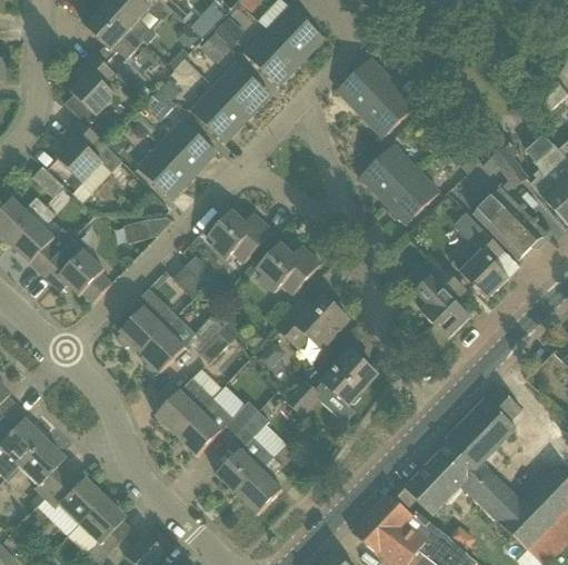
[(107,0),(102,6),(141,41),(150,32),(136,19),(148,6),(141,0),(107,0)]
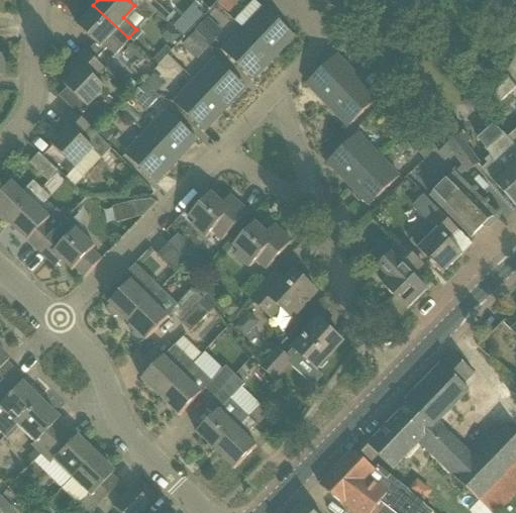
[(147,0),(146,1),(156,9),(166,20),(174,10),(164,0),(147,0)]
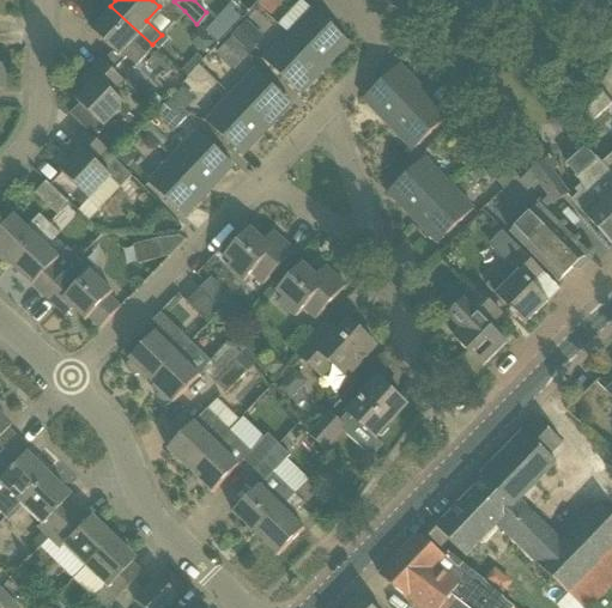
[(219,38),(242,13),(228,0),(205,25),(219,38)]
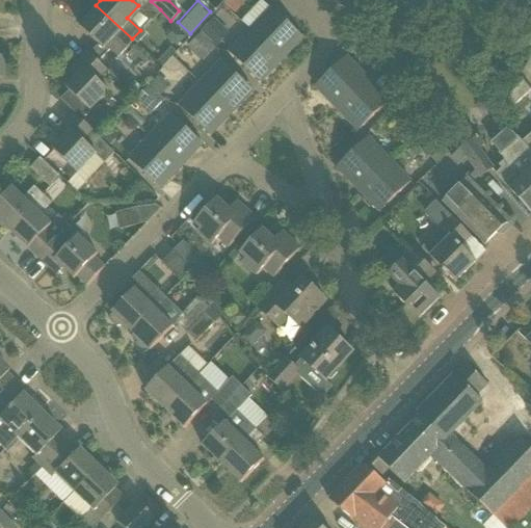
[(224,0),(223,1),(234,10),(243,0),(224,0)]
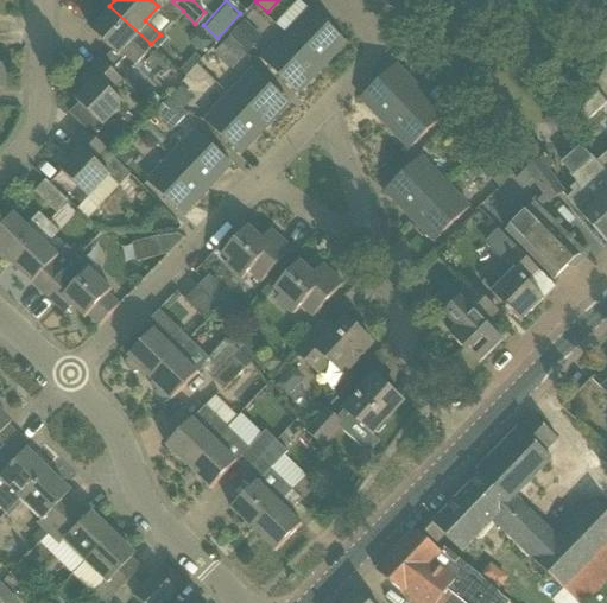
[(112,48),(102,57),(113,67),(124,54),(133,63),(143,52),(143,54),(151,44),(109,6),(90,27),(112,48)]
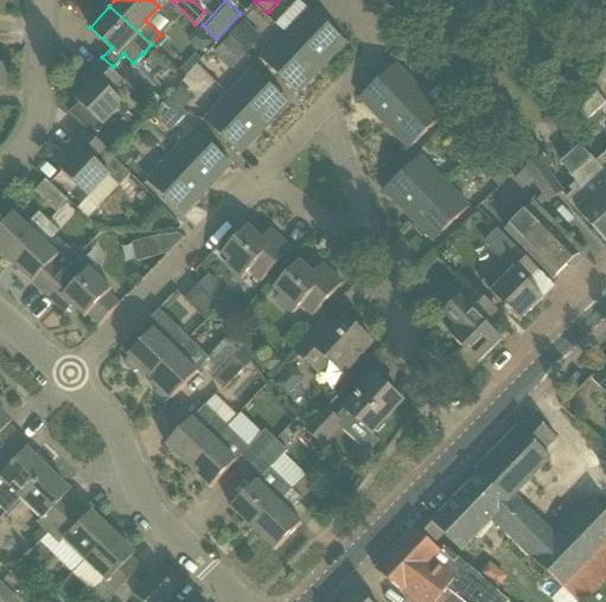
[(285,31),(321,65),(345,39),(310,6),(285,31)]
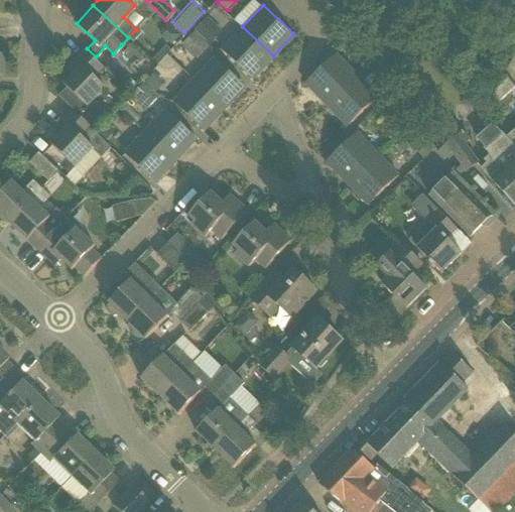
[(365,21),(366,21),(368,21),(369,20),(370,20),(371,19),(372,17),(372,16),(373,15),(372,13),(372,12),(371,11),(370,10),(369,9),(368,8),(366,8),(365,8),(363,9),(362,10),(361,11),(360,12),(360,13),(360,15),(360,16),(360,17),(361,19),(362,20),(363,20),(365,21)]
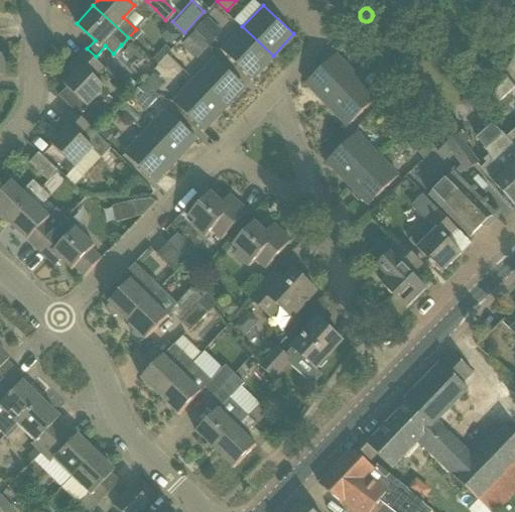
[(196,27),(206,37),(218,25),(208,15),(196,27)]
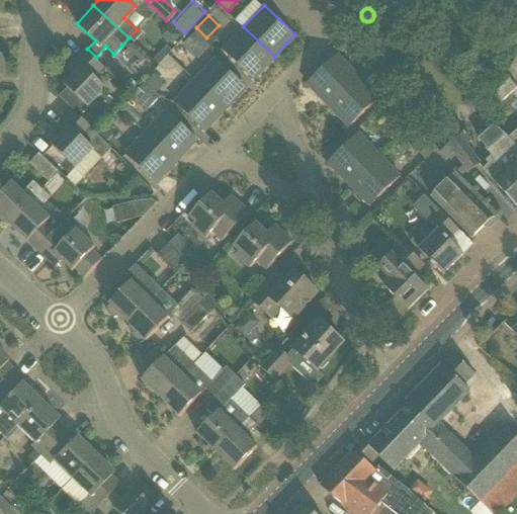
[(516,41),(516,17),(507,36),(516,41)]
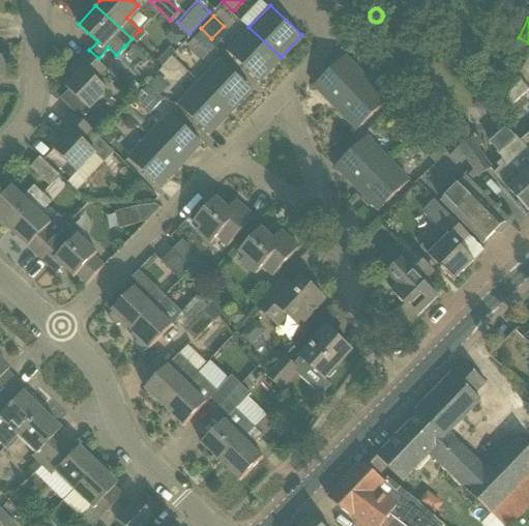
[(166,28),(166,34),(177,44),(185,33),(172,22),(166,28)]
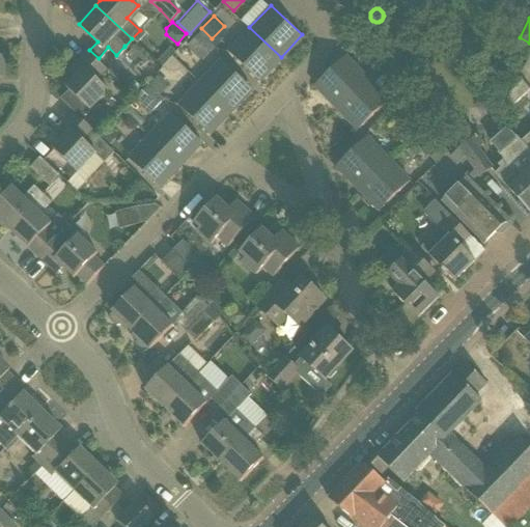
[(378,33),(388,48),(398,40),(388,25),(378,33)]
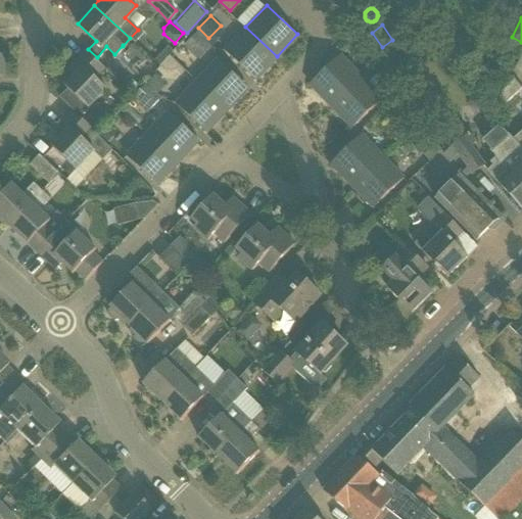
[(277,56),(245,27),(225,49),(255,78),(277,56)]
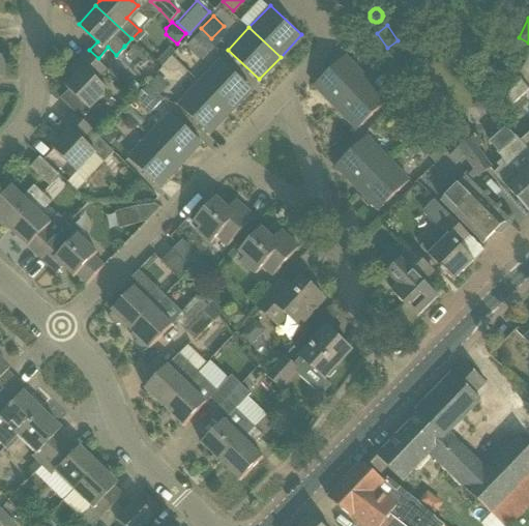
[(356,47),(365,37),(358,29),(357,28),(347,38),(348,38),(356,47)]
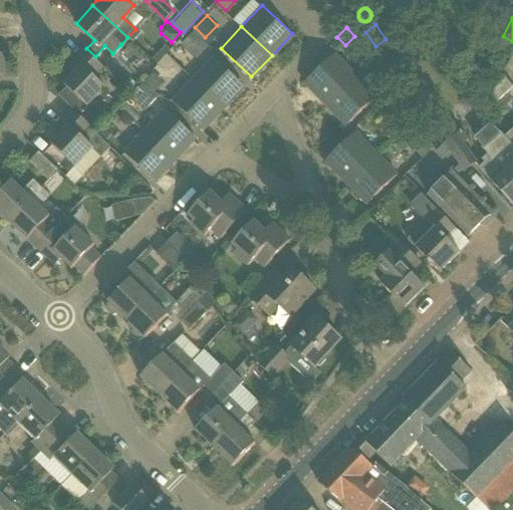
[(209,44),(194,30),(182,42),(197,57),(209,44)]
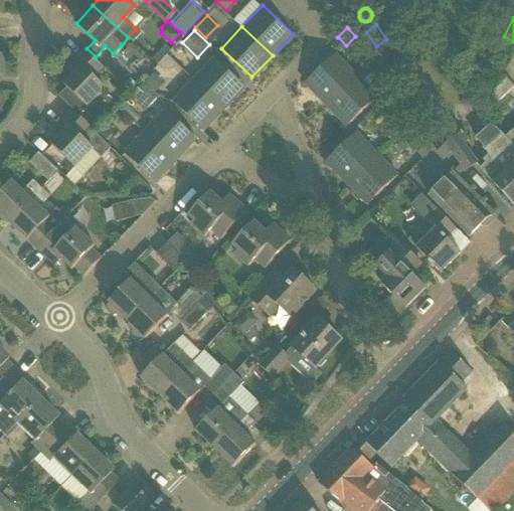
[(72,107),(71,107),(79,114),(106,86),(94,74),(104,64),(96,56),(87,48),(84,47),(67,65),(73,71),(63,82),(67,87),(60,95),(59,93),(58,94),(72,107)]
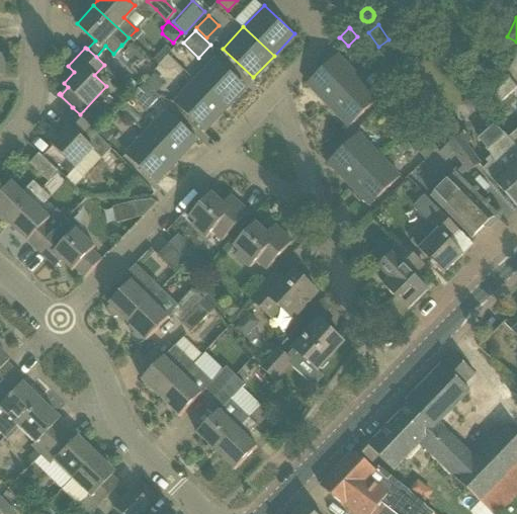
[(357,74),(337,52),(307,81),(327,103),(357,74)]
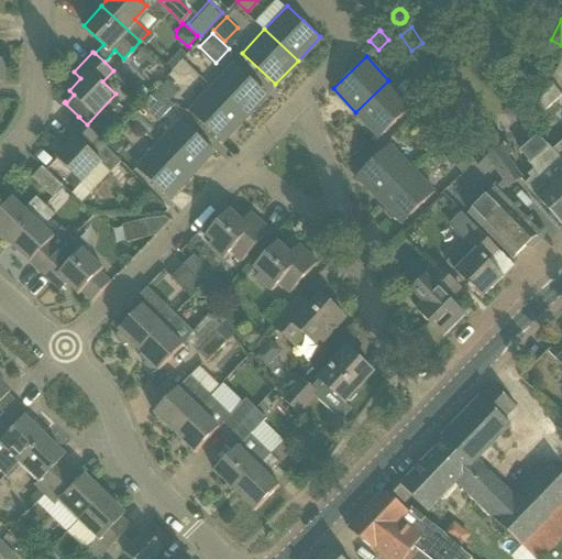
[(388,80),(396,88),(416,69),(409,61),(388,80)]
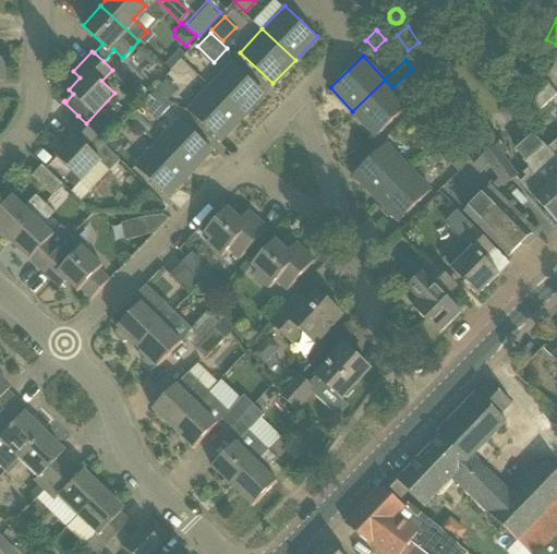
[(264,92),(231,61),(209,84),(242,116),(264,92)]
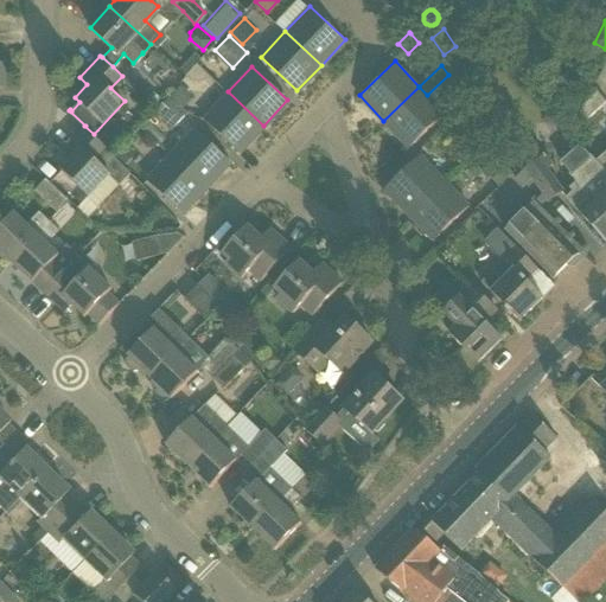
[(184,106),(193,95),(182,84),(171,95),(184,106)]
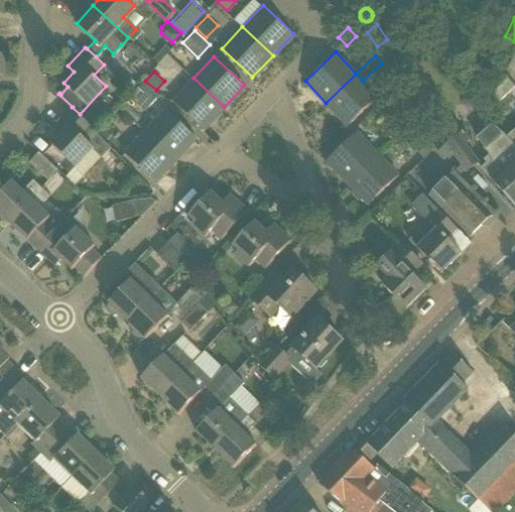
[(514,84),(504,72),(490,96),(495,102),(514,84)]
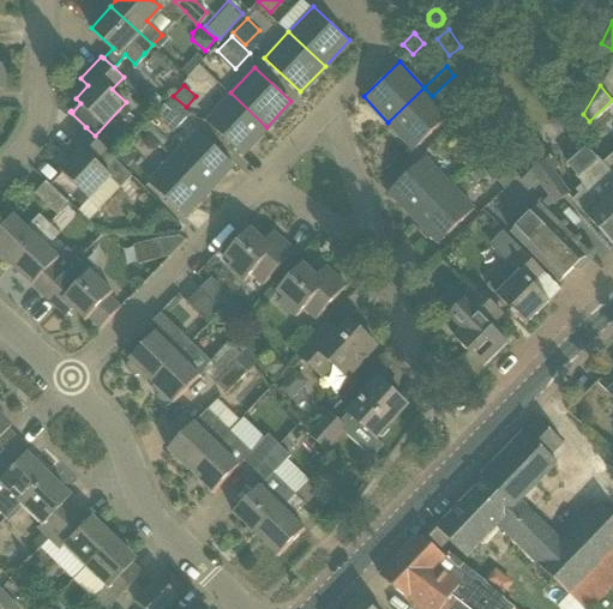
[(424,88),(388,122),(413,148),(449,113),(432,96),(424,88)]
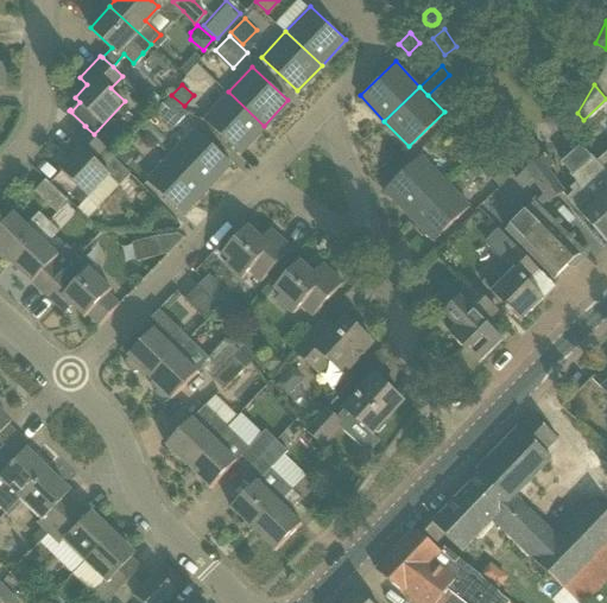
[(162,97),(152,89),(146,96),(155,105),(162,97)]
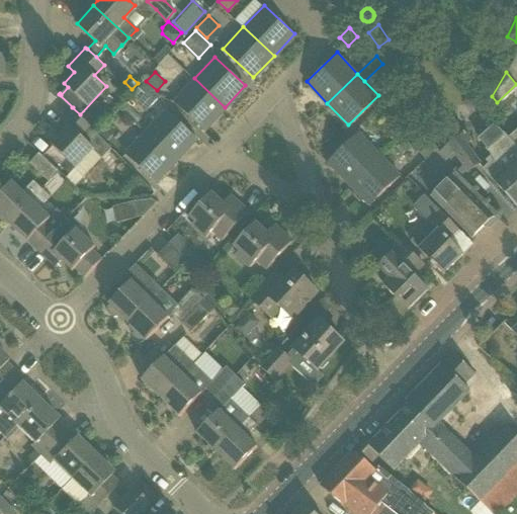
[(204,130),(225,107),(194,78),(173,100),(204,130)]
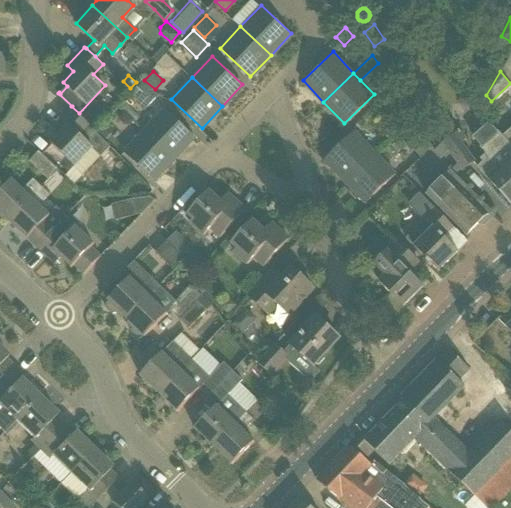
[(133,92),(136,96),(146,104),(147,105),(157,94),(143,81),(133,92)]
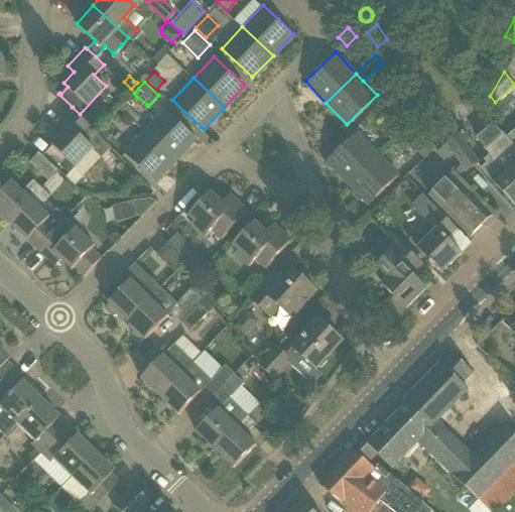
[(111,145),(102,137),(103,136),(90,124),(80,114),(72,107),(54,126),(60,132),(50,142),(75,165),(90,149),(90,150),(92,148),(101,156),(111,145)]
